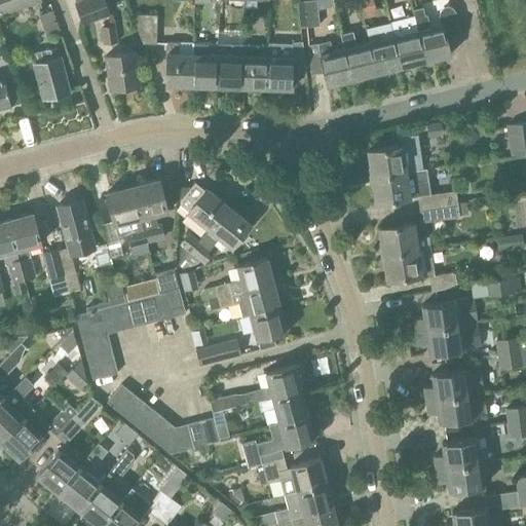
[(40,0),(0,0),(0,14),(41,0),(40,0)]
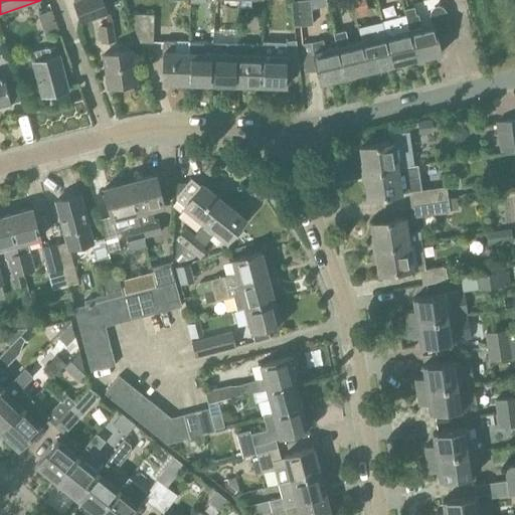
[(80,0),(74,2),(73,3),(75,7),(81,23),(108,14),(102,0),(80,0)]
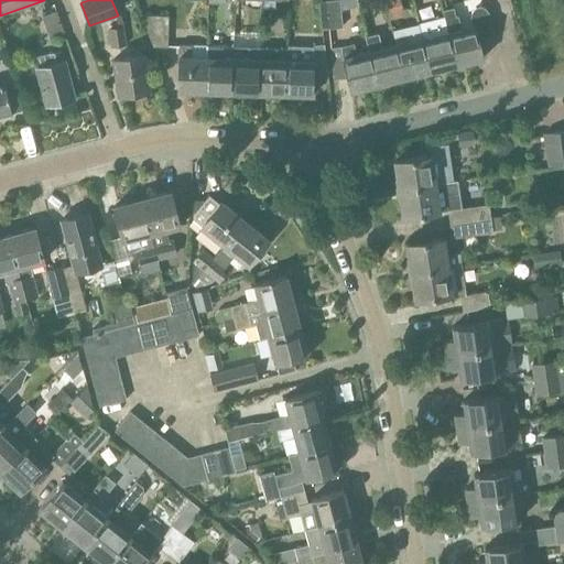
[(334,0),(326,1),(328,29),(343,28),(340,11),(358,6),(356,0),(334,0)]
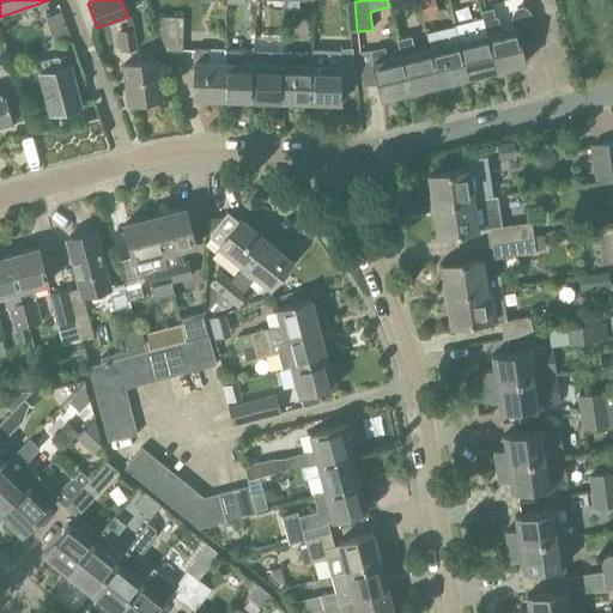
[(432,0),(417,0),(422,17),(436,13),(432,0)]
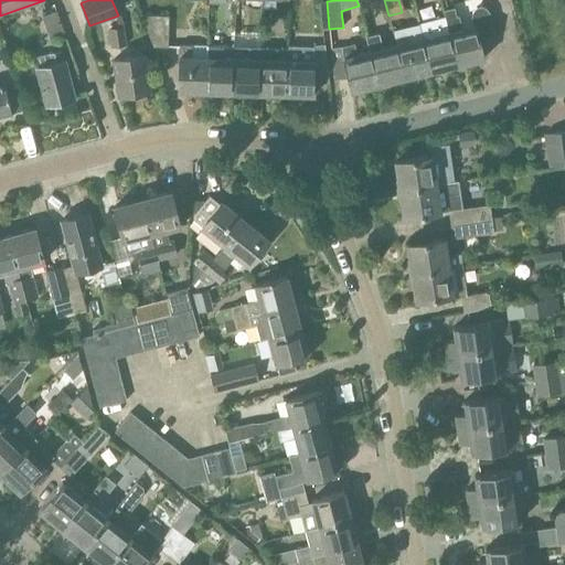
[(454,8),(444,10),(449,32),(448,32),(457,65),(483,59),(478,39),(494,34),(489,12),(486,8),(481,7),(476,8),(472,11),(471,16),(473,25),(461,29),(458,16),(456,17),(454,8)]
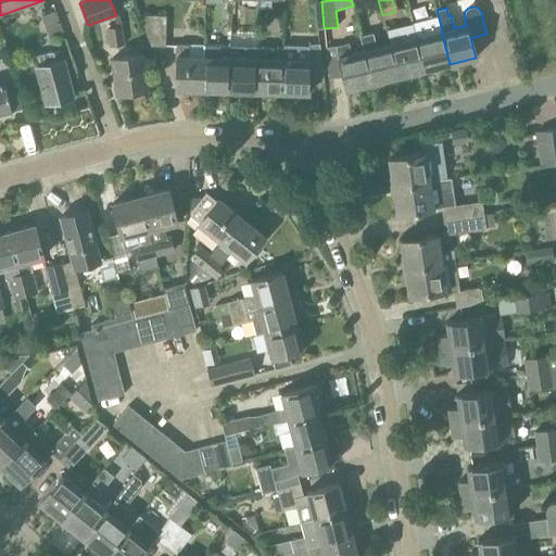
[(165,15),(140,15),(150,46),(165,46),(165,15)]
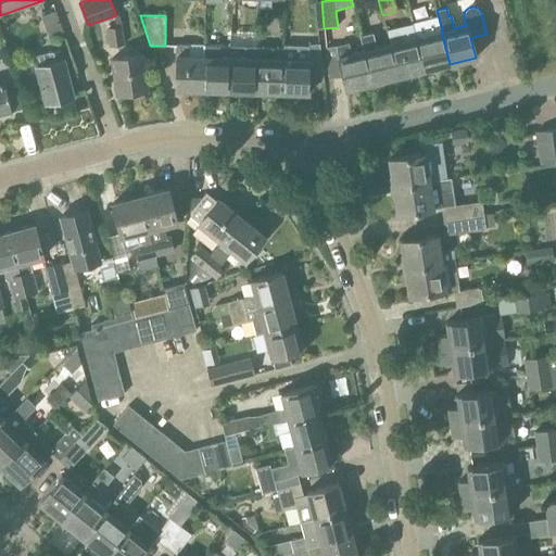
[(397,77),(425,71),(416,38),(415,38),(413,24),(387,29),(390,45),(397,77)]
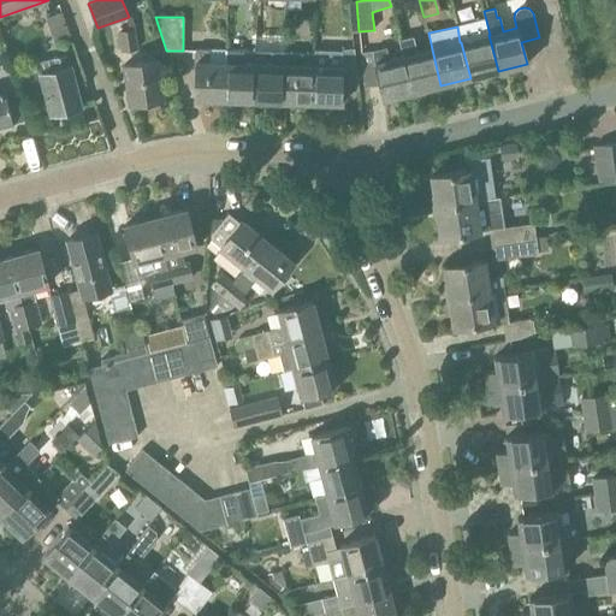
[(134,30),(119,31),(122,51),(136,49),(134,30)]
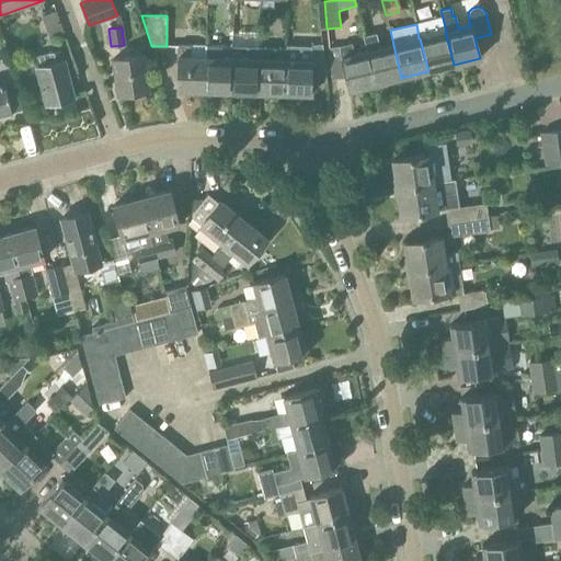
[(445,32),(420,38),(428,71),(454,65),(445,32)]
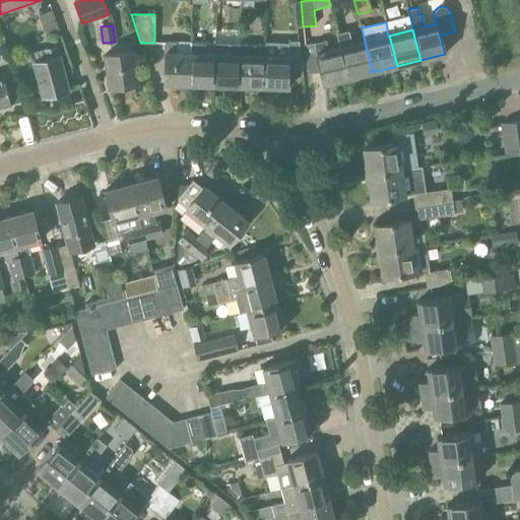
[(339,48),(340,47),(347,77),(372,72),(365,42),(351,45),(348,31),(336,34),(339,48)]
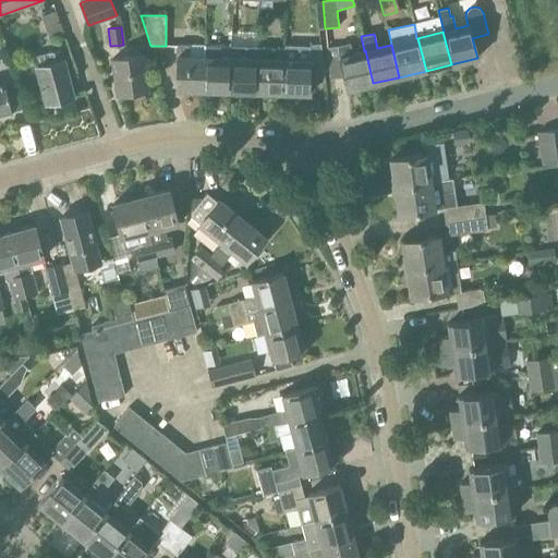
[(177,44),(176,89),(203,91),(204,45),(177,44)]
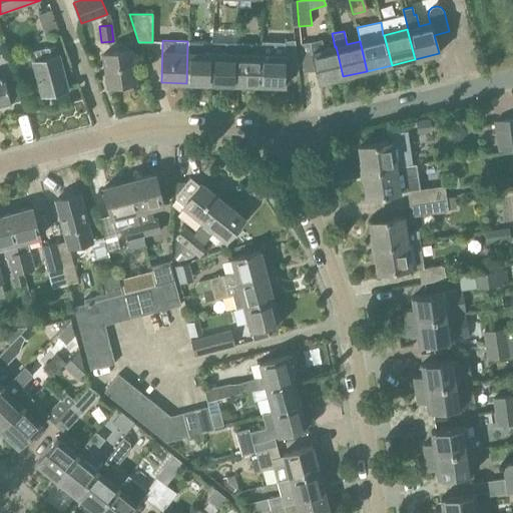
[(261,44),(260,85),(285,86),(285,76),(298,74),(295,40),(286,41),(285,42),(261,41),(261,44)]
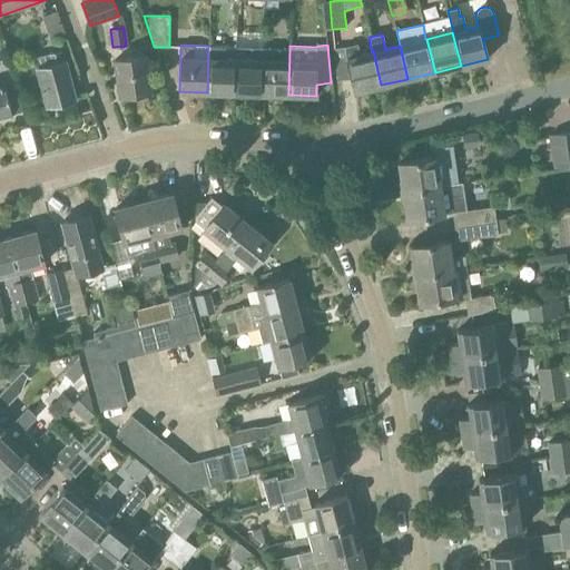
[(353,91),(381,85),(373,51),(372,52),(360,55),(357,45),(345,47),(346,58),(351,78),(353,91)]
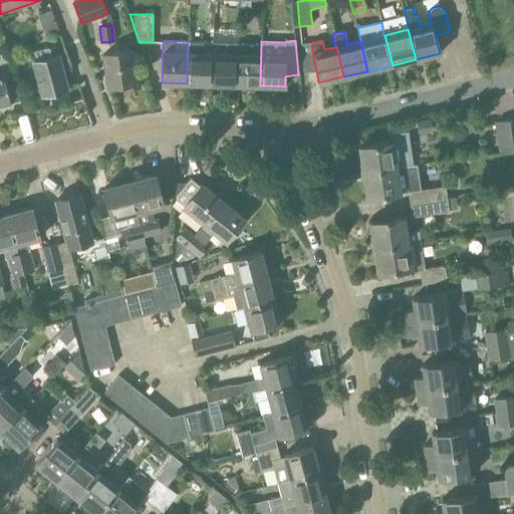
[(188,41),(187,83),(211,84),(212,62),(213,42),(188,41)]
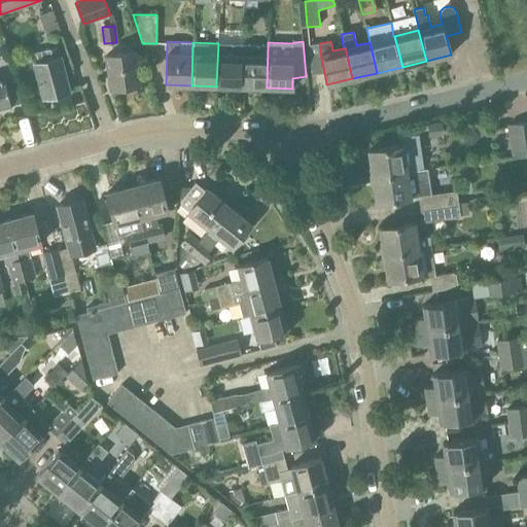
[(218,43),(216,86),(242,88),(243,44),(218,43)]
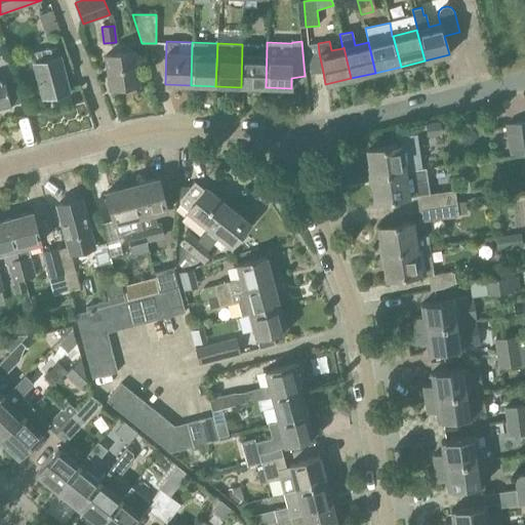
[(319,53),(318,43),(308,44),(311,74),(323,72),(319,53)]
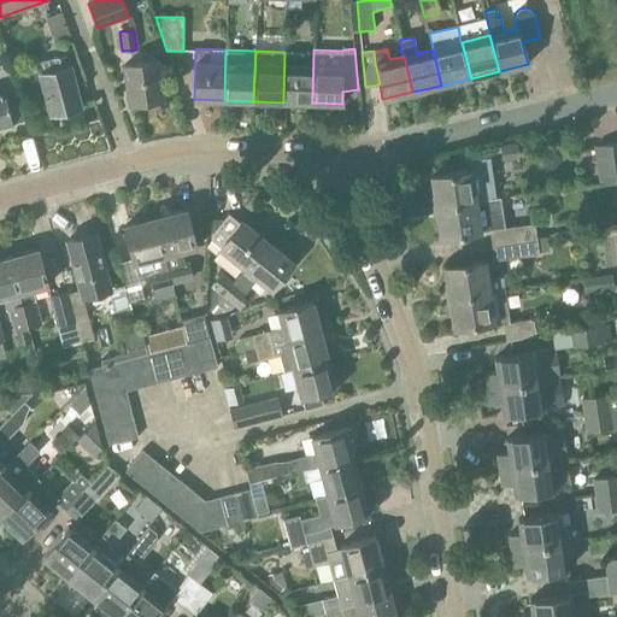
[(285,52),(283,103),(312,103),(313,53),(285,52)]
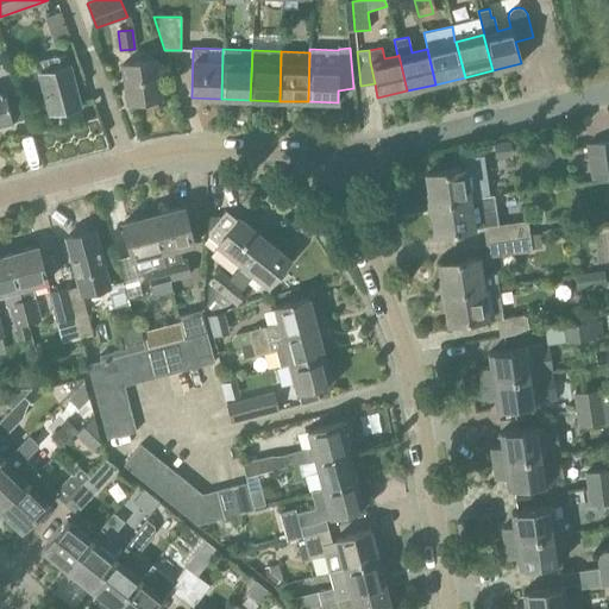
[(66,55),(36,62),(49,113),(80,105),(70,66),(69,66),(66,55)]
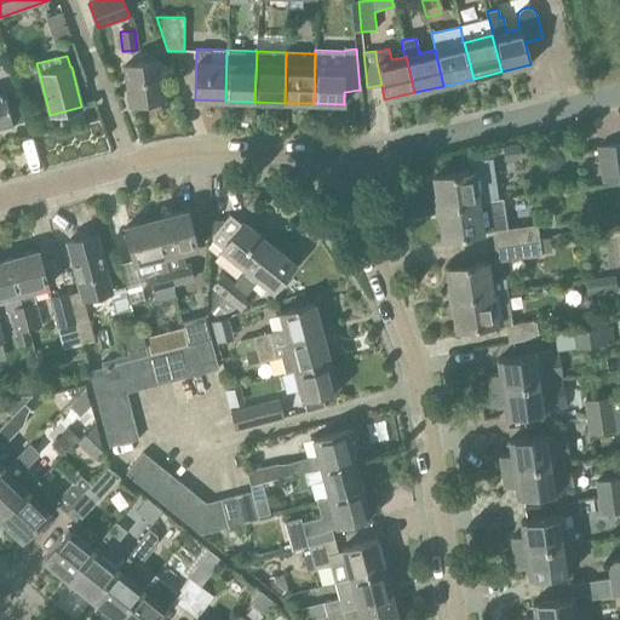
[(158,61),(124,65),(130,104),(164,99),(158,61)]
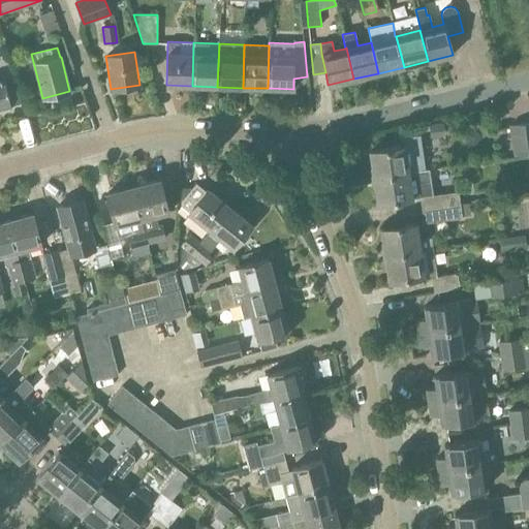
[(0,110),(2,112),(6,111),(7,107),(11,106),(10,103),(21,100),(14,79),(5,81),(4,78),(0,78),(0,110)]
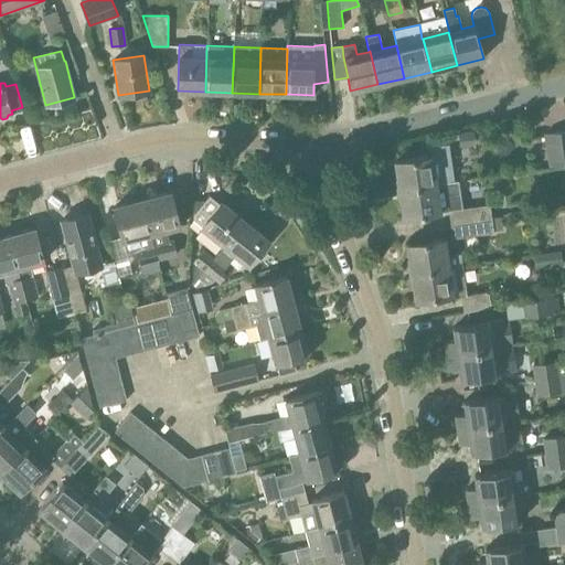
[(564,130),(544,134),(548,164),(564,161),(564,130)]
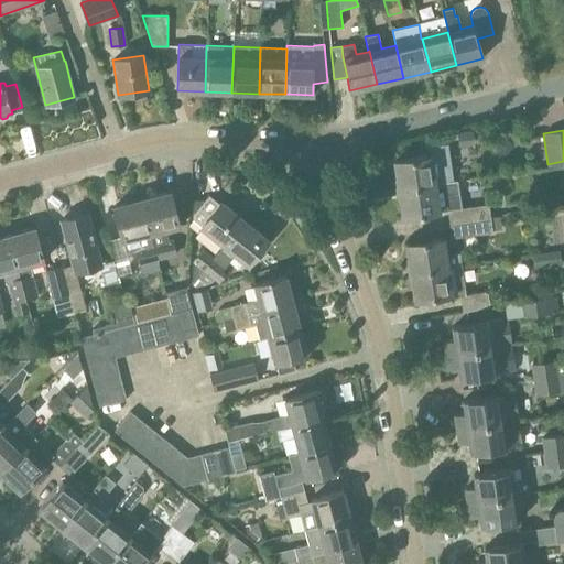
[(430,155),(394,161),(399,188),(452,181),(447,144),(427,147),(430,155)]
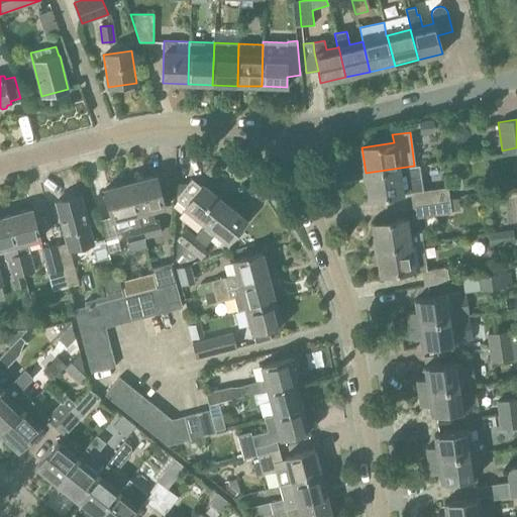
[(414,166),(366,173),(369,199),(410,193),(422,191),(419,165),(414,166)]
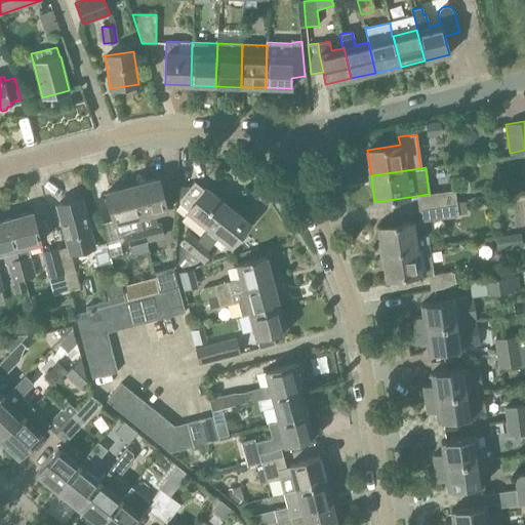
[(158,178),(132,186),(147,241),(163,237),(160,225),(157,226),(154,213),(167,210),(158,178)]
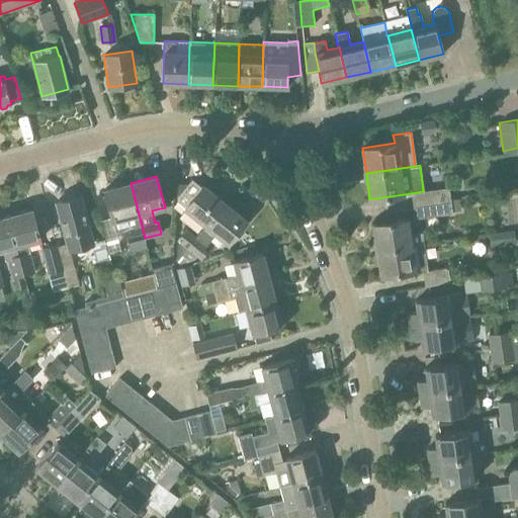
[(205,225),(224,202),(202,184),(200,187),(191,179),(177,197),(176,201),(205,225)]
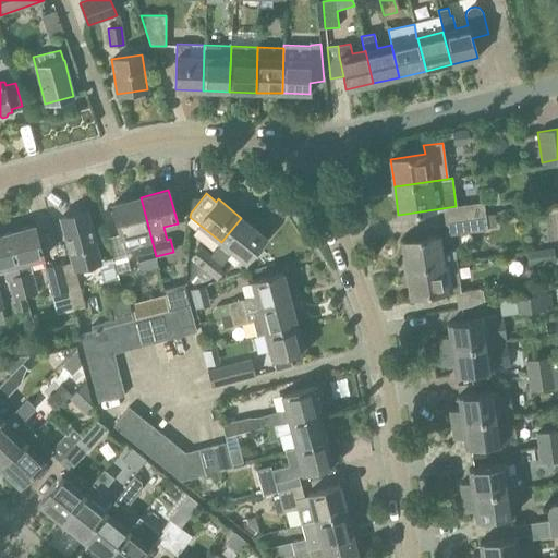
[(141,197),(112,205),(121,238),(124,251),(134,249),(138,262),(141,271),(158,267),(156,256),(141,197)]
